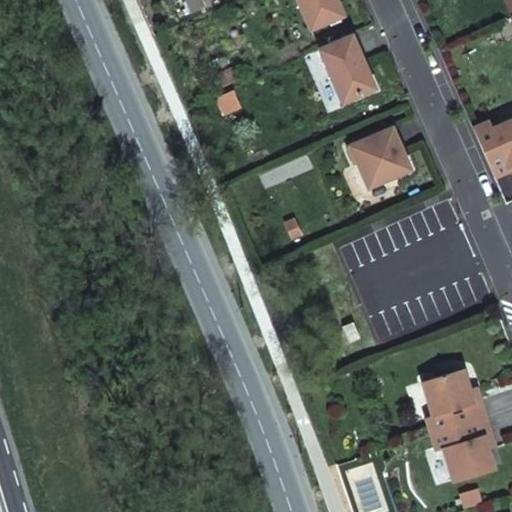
[(342,15),(335,0),(298,0),(311,29),(342,15)]
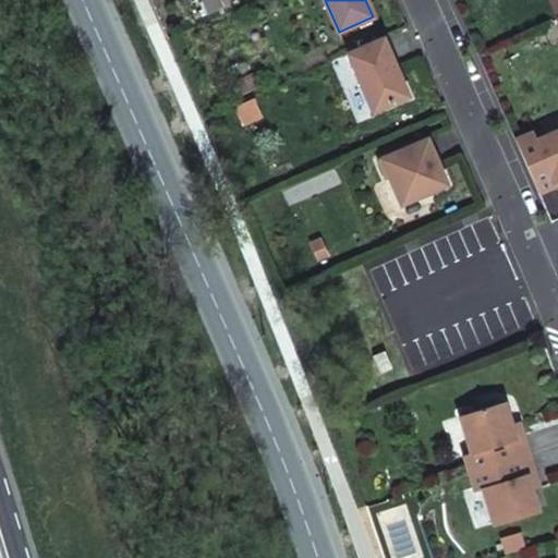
[(374,111),(409,96),(384,39),(349,55),(374,111)]
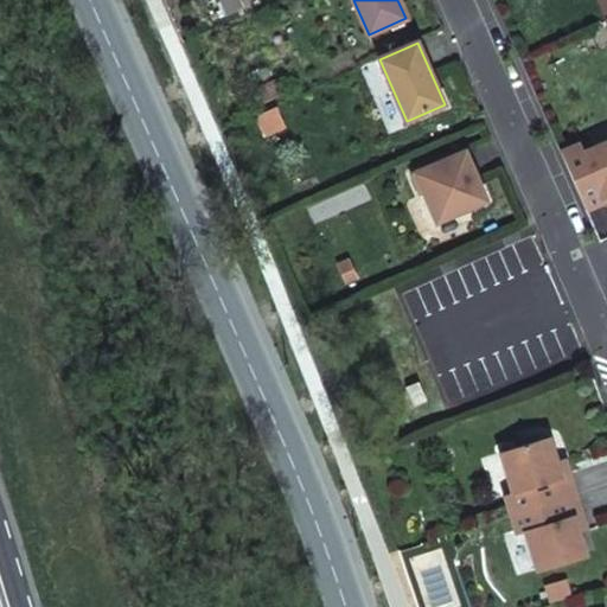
[(580,145),(561,153),(586,209),(605,200),(602,197),(606,195),(606,142),(583,153),(580,145)]
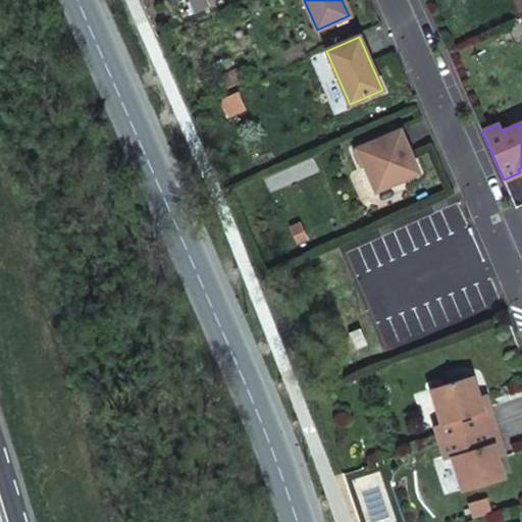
[(400,131),(355,150),(362,167),(365,166),(376,191),(418,172),(400,131)]
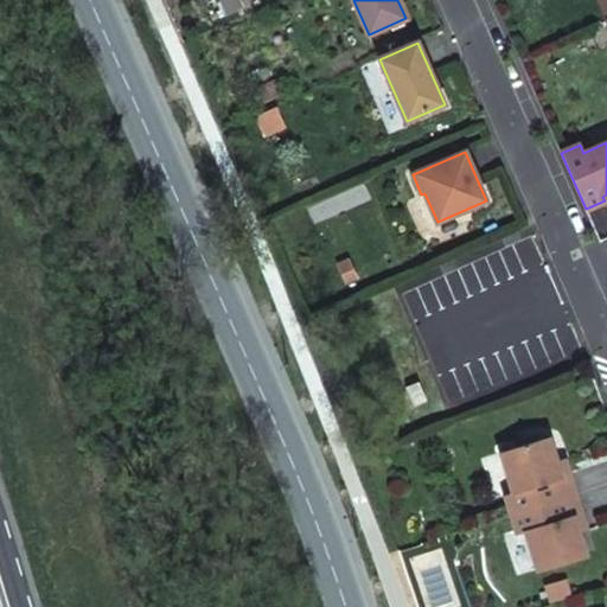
[(426,402),(417,382),(406,388),(413,407),(426,402)]
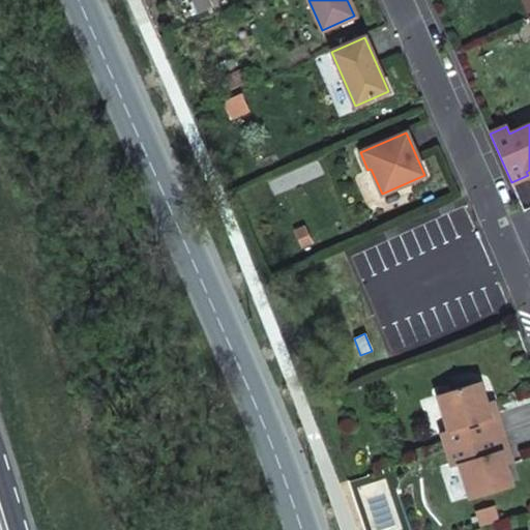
[(447,449),(502,433),(496,411),(488,413),(484,403),(478,382),(437,395),(448,431),(442,433),(447,449)]
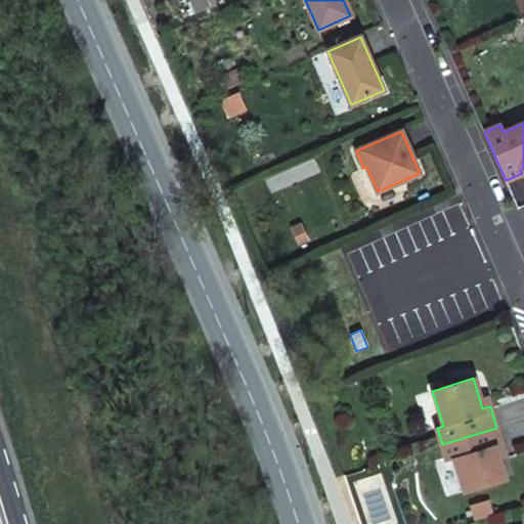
[(490,406),(486,395),(479,398),(482,408),(490,406)]
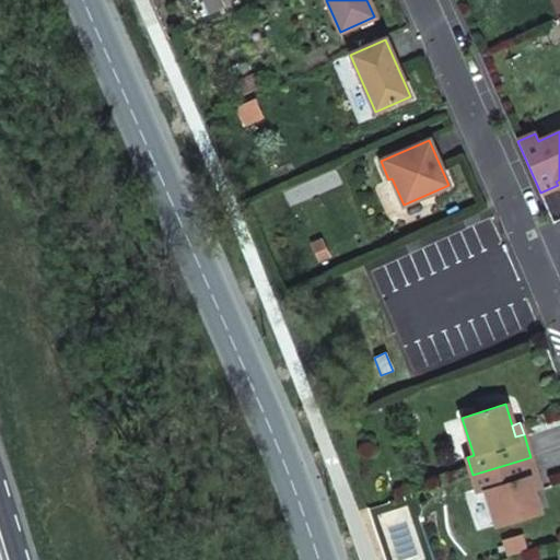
[(497,528),(540,514),(533,492),(529,481),(537,479),(531,457),(473,475),(477,492),(485,490),(497,528)]
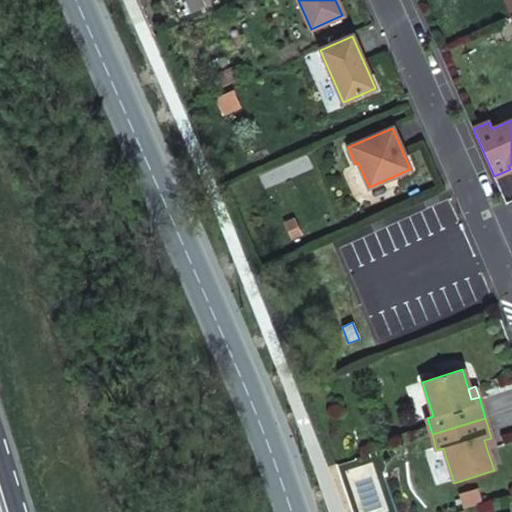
[(494,449),(491,438),(484,440),(487,450),(494,449)]
